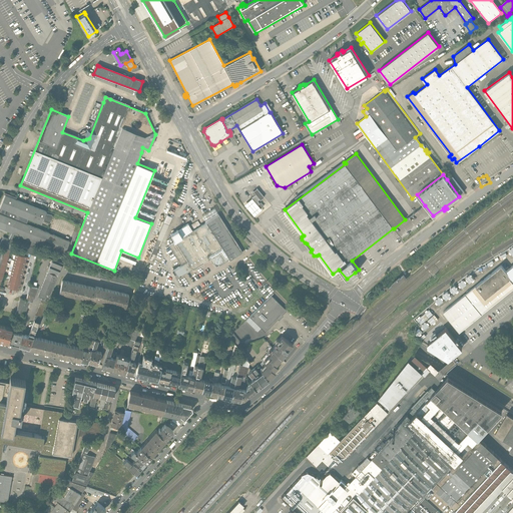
[(452,176),(447,179),(459,196),(464,192),(452,176)]
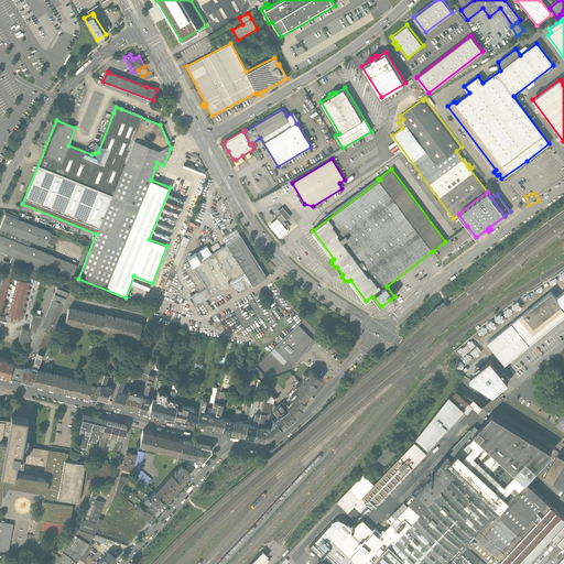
[(278,212),(280,216),(282,214),(285,219),(286,220),(291,217),(283,207),(278,212)]
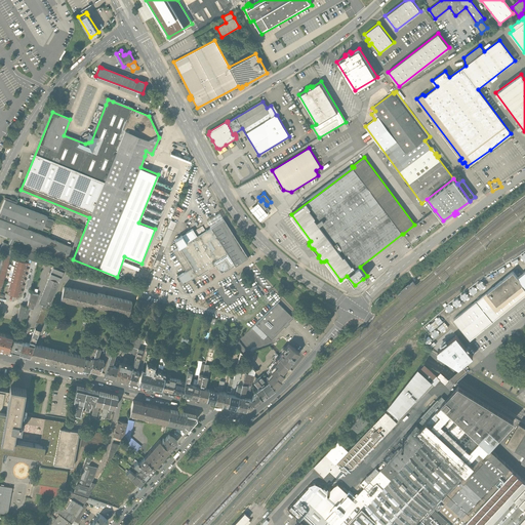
[(264,206),(266,204),(263,199),(260,201),(257,203),(267,214),(270,211),(267,207),(266,208),(264,206)]
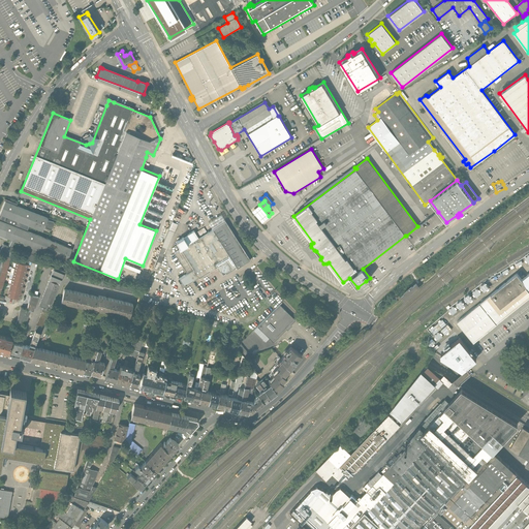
[(7,238),(10,240),(8,246),(3,244),(0,251),(13,257),(17,250),(11,248),(14,241),(33,248),(30,254),(26,252),(24,255),(22,255),(21,257),(37,265),(39,257),(34,255),(35,253),(47,257),(48,254),(67,261),(72,249),(55,243),(55,242),(51,241),(27,231),(29,225),(42,230),(44,227),(51,230),(54,221),(17,206),(6,201),(0,215),(0,235),(7,239),(7,238)]
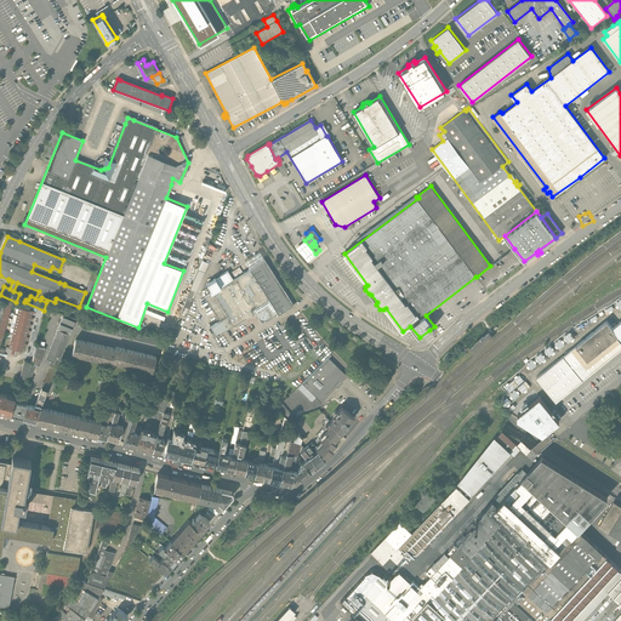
[(317,255),(315,254),(305,240),(302,243),(296,249),(307,262),(313,257),(317,255)]
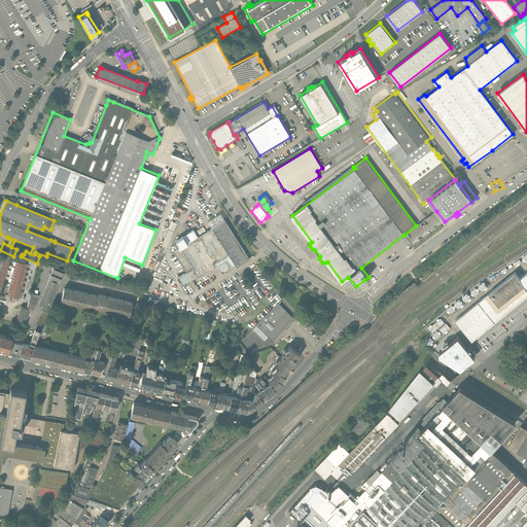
[(445,221),(436,211),(403,235),(413,246),(445,221)]
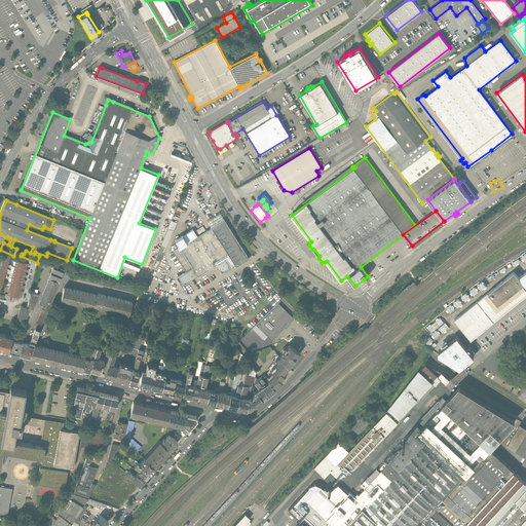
[(220,213),(207,221),(212,227),(224,220),(220,213)]
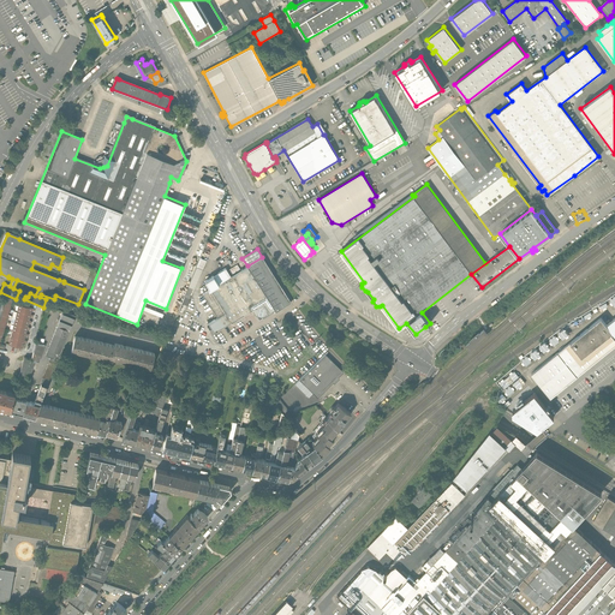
[(291,303),(262,257),(248,266),(231,276),(225,268),(204,281),(209,287),(208,288),(209,290),(202,294),(218,318),(208,323),(214,333),(231,322),(232,323),(251,311),(255,317),(258,316),(261,317),(262,320),(275,311),(275,312),(291,303)]
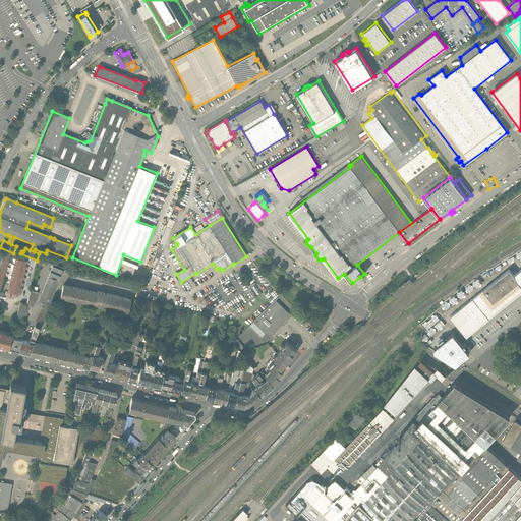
[(170,219),(151,265),(156,267),(161,254),(160,253),(163,245),(165,245),(175,221),(170,219)]
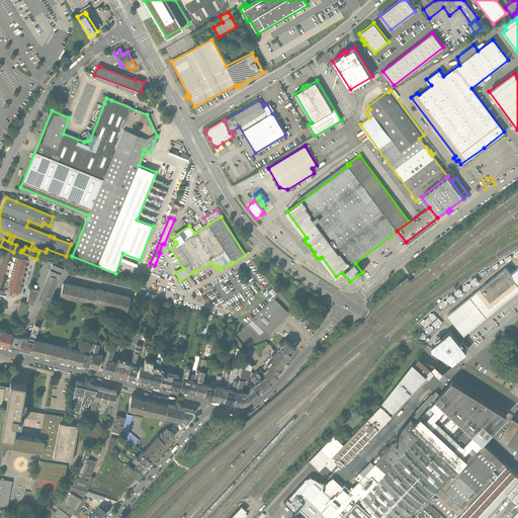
[(202,227),(199,223),(192,228),(195,232),(202,227)]
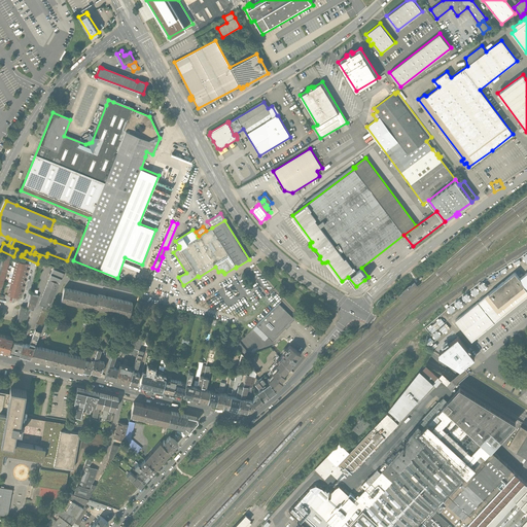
[(16,262),(14,268),(26,271),(28,265),(16,262)]
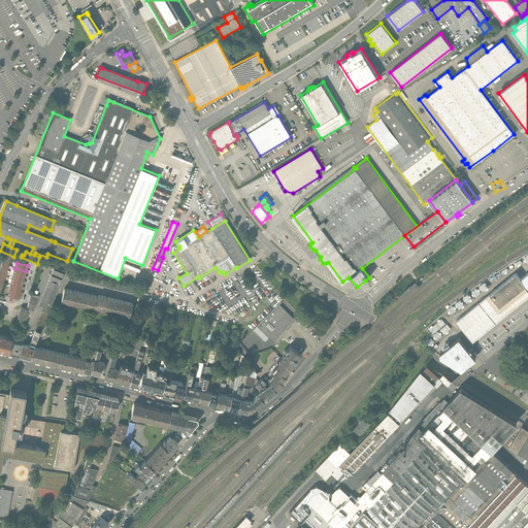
[(25,277),(26,271),(14,268),(13,274),(25,277)]
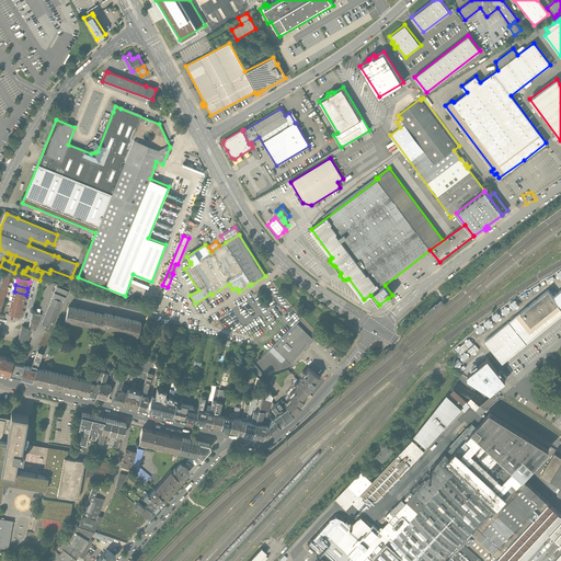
[(69,287),(57,285),(44,318),(50,320),(55,322),(69,287)]
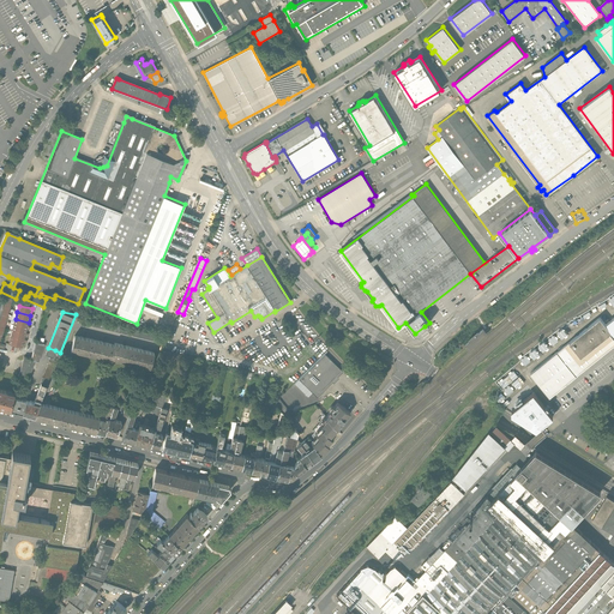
[(589,312),(577,320),(578,323),(591,315),(589,312)]
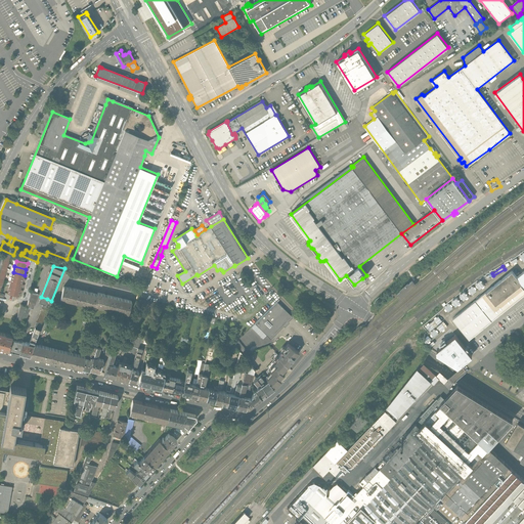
[(452,319),(469,340),(493,320),(523,295),(523,290),(522,287),(523,286),(523,271),(517,277),(512,271),(452,319)]
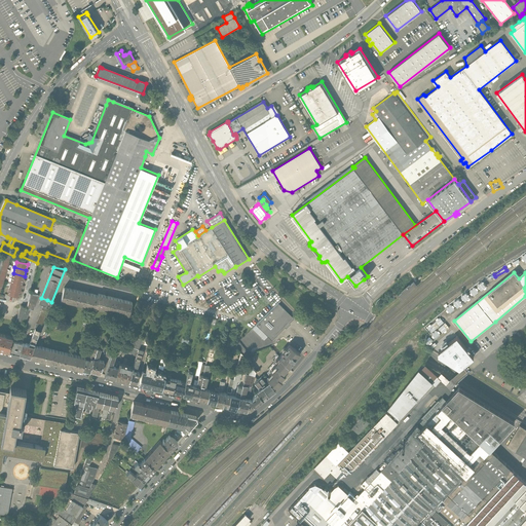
[(23,282),(25,276),(13,273),(11,278),(23,282)]
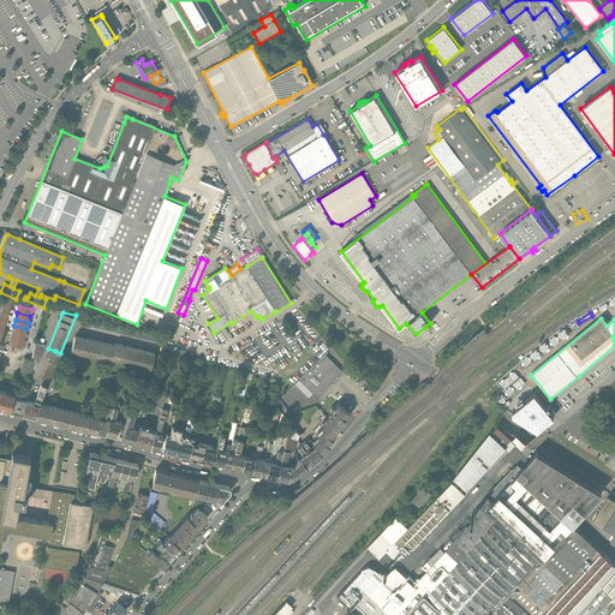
[(25,336),(27,329),(13,326),(12,333),(25,336)]
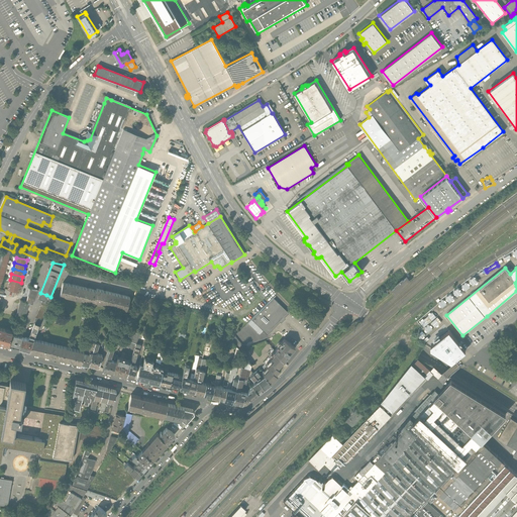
[(404,279),(403,278),(395,285),(395,286),(391,290),(394,293),(397,293),(410,282),(410,280),(410,279),(408,276),(404,279)]
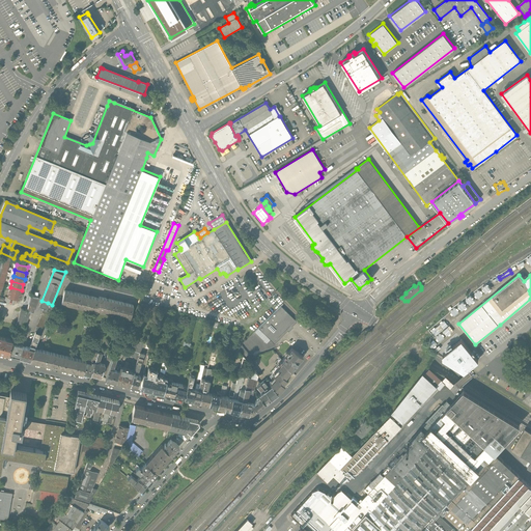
[(486,284),(481,288),(485,292),(491,289),(486,284)]
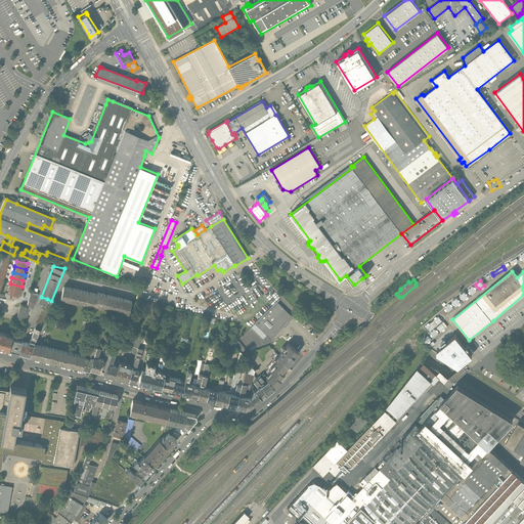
[(20,292),(22,287),(10,284),(9,290),(20,292)]
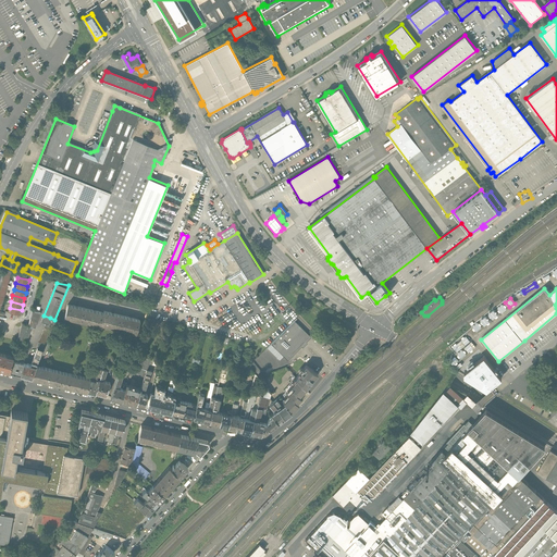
[(503,305),(497,309),(502,313),(506,309),(503,305)]
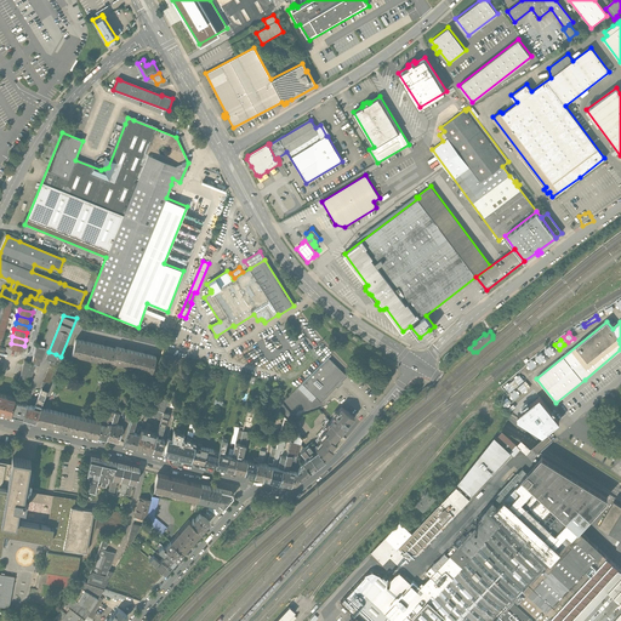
[(112,365),(112,363),(115,351),(106,348),(85,343),(75,341),(72,354),(112,365)]
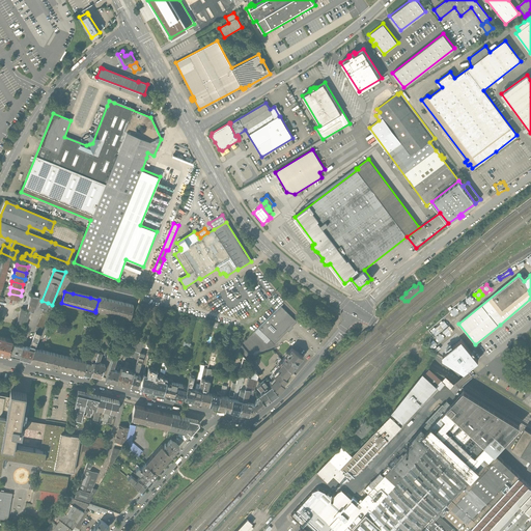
[(19,302),(21,296),(9,294),(7,299),(19,302)]
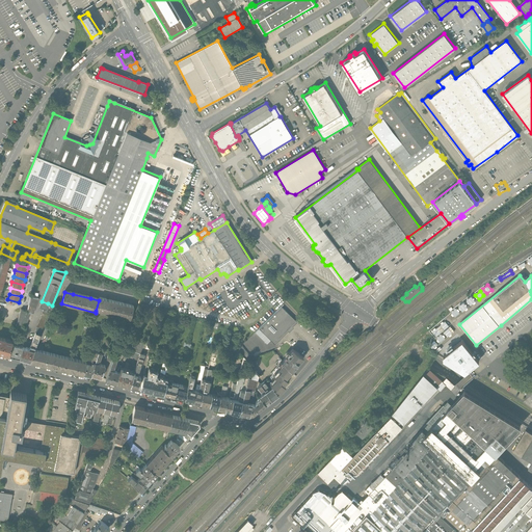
[(30,296),(27,312),(26,312),(31,313),(33,314),(38,298),(30,296)]
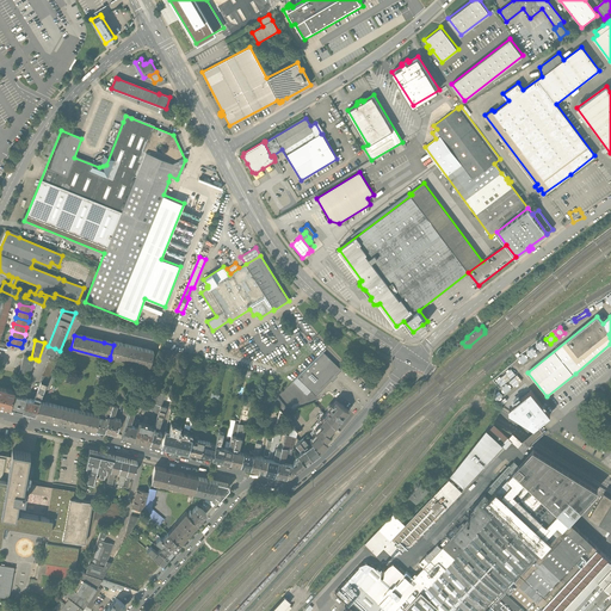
[(541,340),(536,344),(539,350),(545,345),(541,340)]
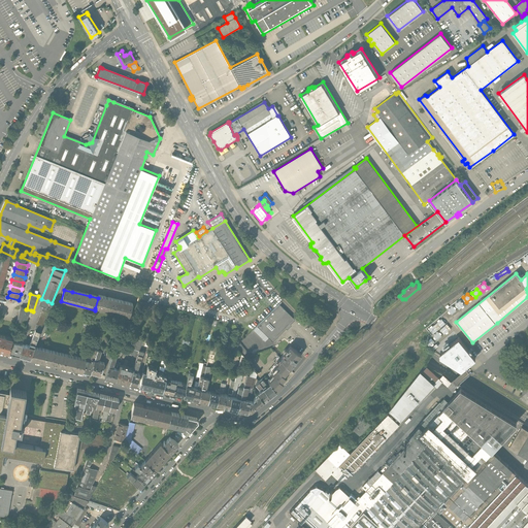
[(98,297),(98,298),(95,308),(129,318),(132,305),(124,303),(107,299),(98,297)]
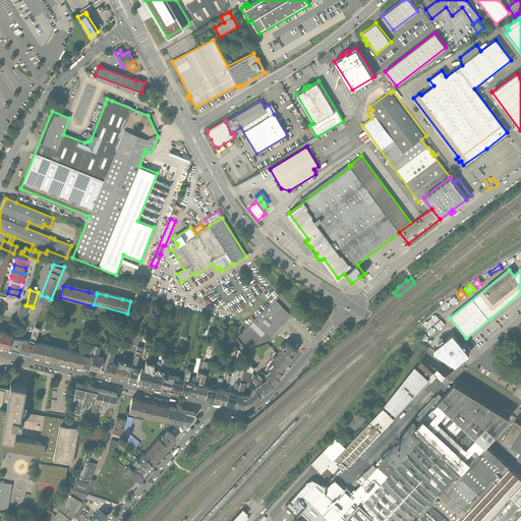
[(47,297),(41,295),(39,301),(43,303),(45,303),(47,297)]
